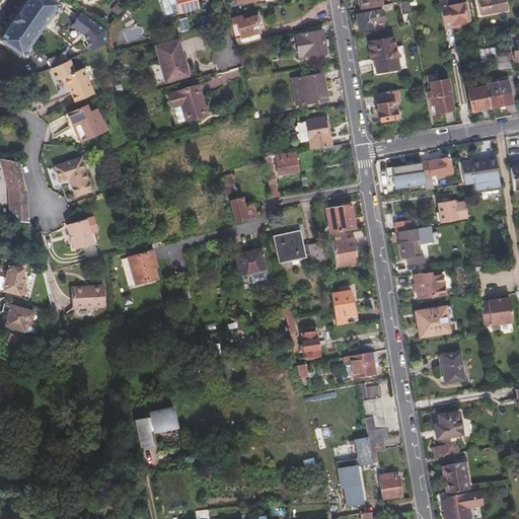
[(57,4),(51,0),(26,0),(0,40),(22,55),(23,54),(25,56),(27,56),(29,53),(28,50),(26,49),(53,10),(55,11),(58,11),(59,9),(59,6),(56,5),(57,4)]
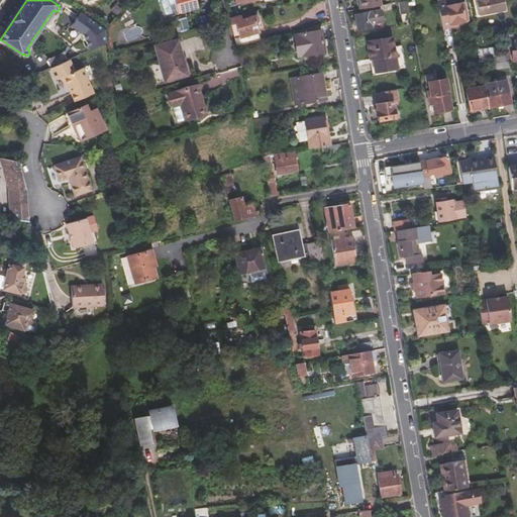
[(194,0),(160,0),(164,14),(196,6),(194,0)]
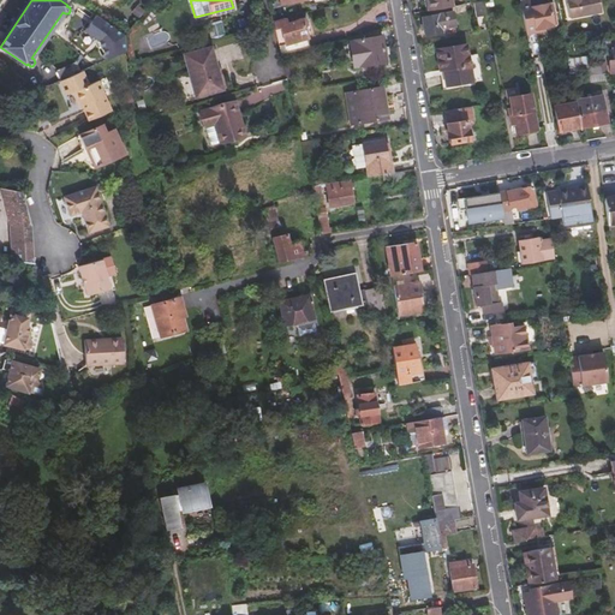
[(425,0),(428,11),(451,7),(449,0),(425,0)]
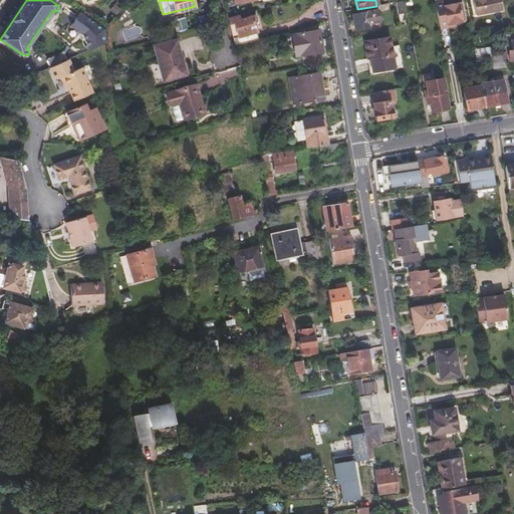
[(464,22),(459,0),(445,3),(443,0),(434,0),(441,27),(464,22)]
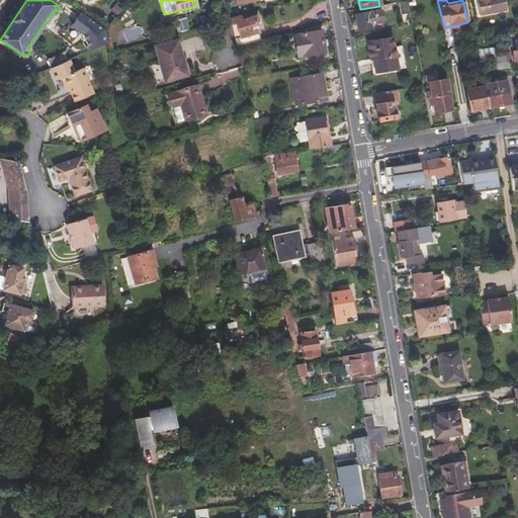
[(478,0),(483,19),(508,14),(504,0),(478,0)]
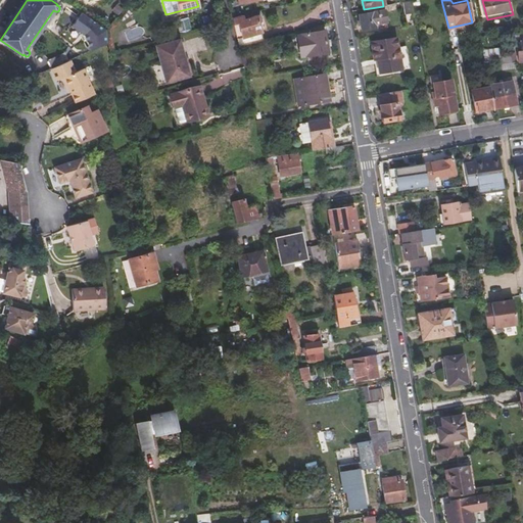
[(83,11),(70,28),(98,48),(110,32),(83,11)]
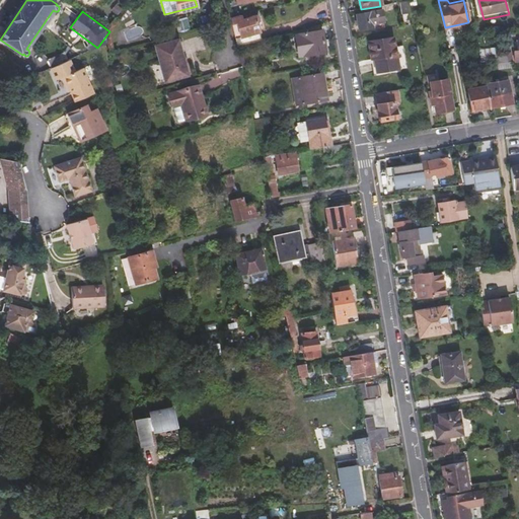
[(384,13),(360,17),(362,33),(375,31),(375,28),(386,26),(384,13)]
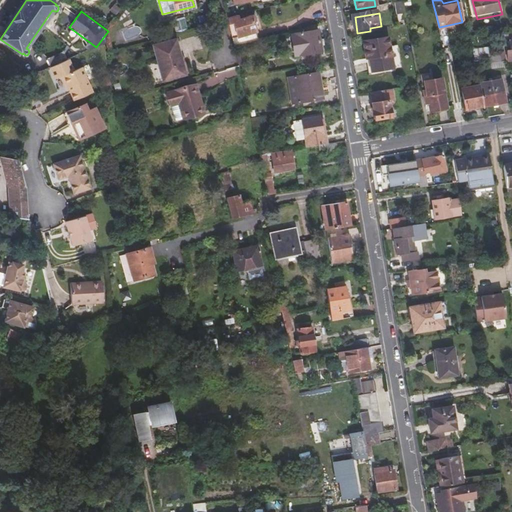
[(173,19),(177,32),(180,31),(188,29),(185,16),(173,19)]
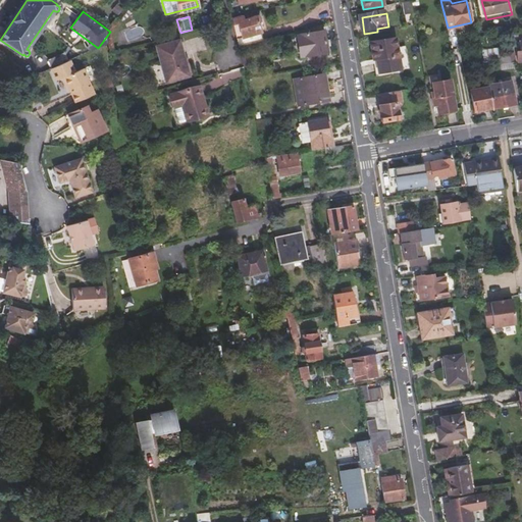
[(242,16),(231,19),(233,24),(238,23),(241,37),(236,38),(238,46),(262,40),(257,18),(243,21),(242,16)]
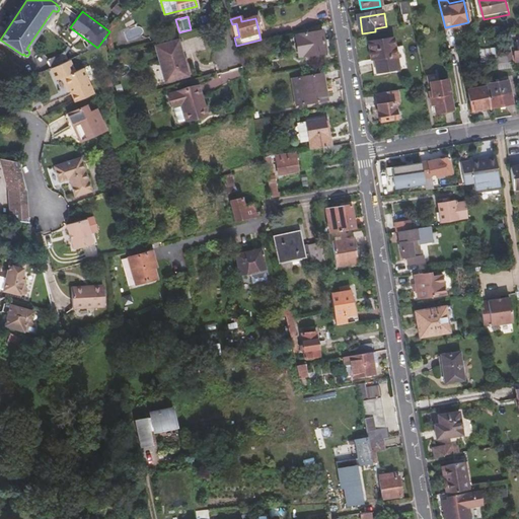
[(320,30),(294,35),(298,57),(324,52),(320,30)]
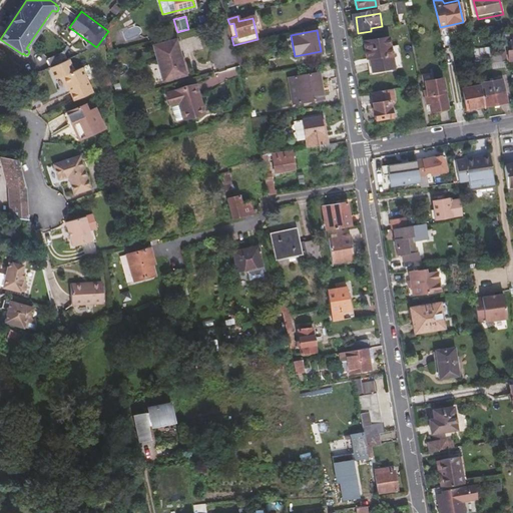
[(185,73),(180,56),(175,39),(154,45),(163,79),(185,73)]
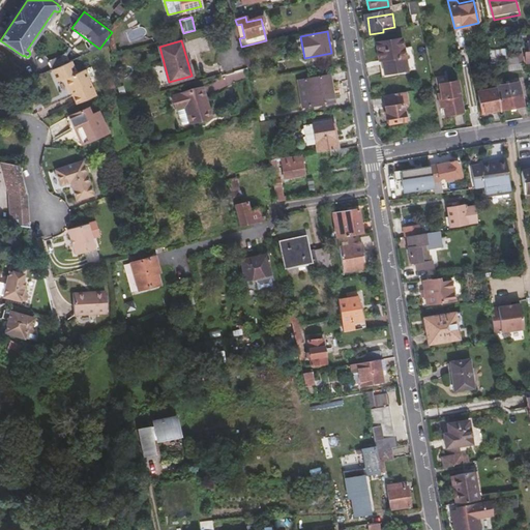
[(385,77),(408,72),(404,50),(403,40),(377,46),(380,64),(383,63),(385,63),(386,67),(383,67),(385,77)]
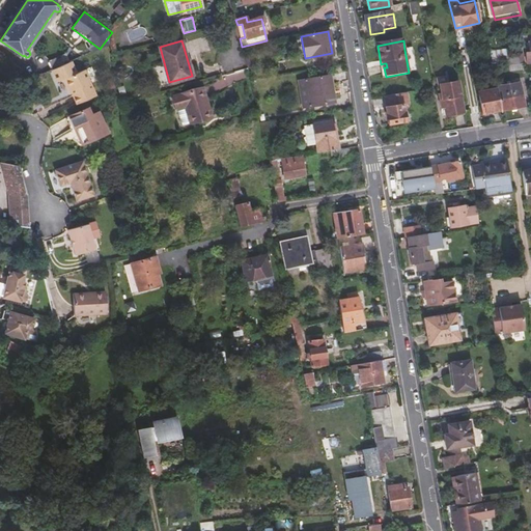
[(404,50),(409,73),(416,72),(413,48),(404,50)]
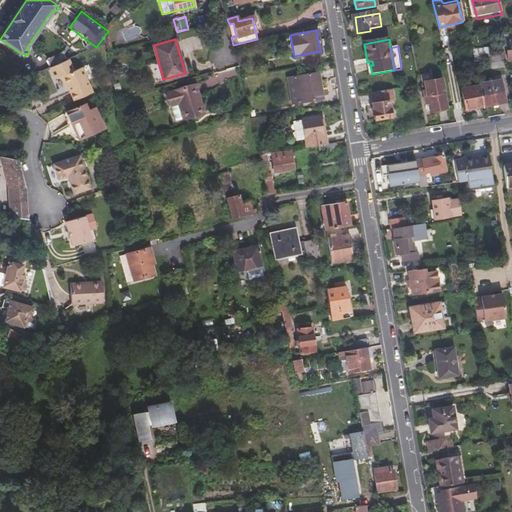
[(48,58),(51,66),(68,58),(65,51),(48,58)]
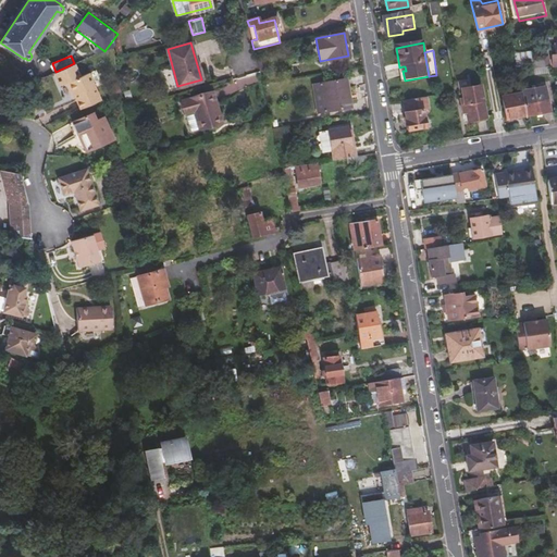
[(536,76),(555,74),(554,69),(556,67),(554,59),(534,61),(535,67),(536,76)]
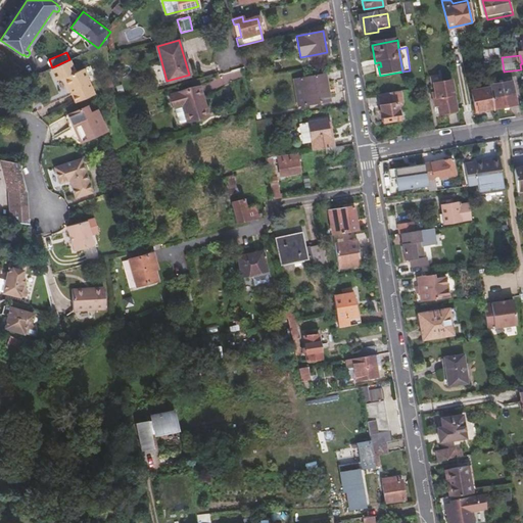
[(188,56),(184,57),(189,75),(193,74),(188,56)]
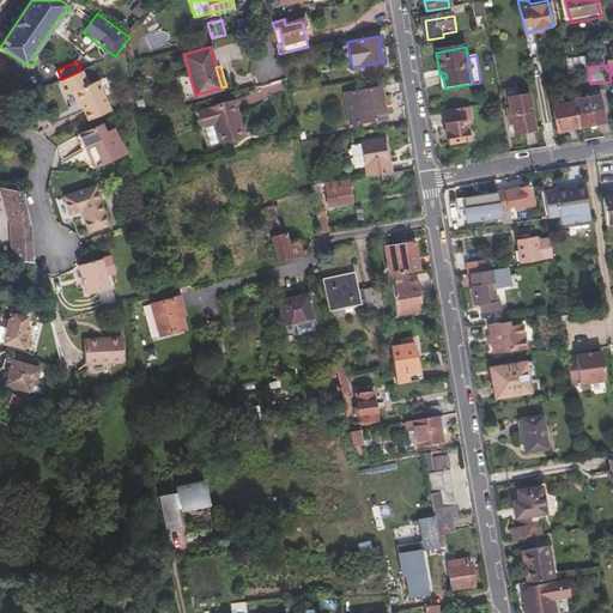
[(97,78),(76,89),(90,119),(111,108),(97,78)]
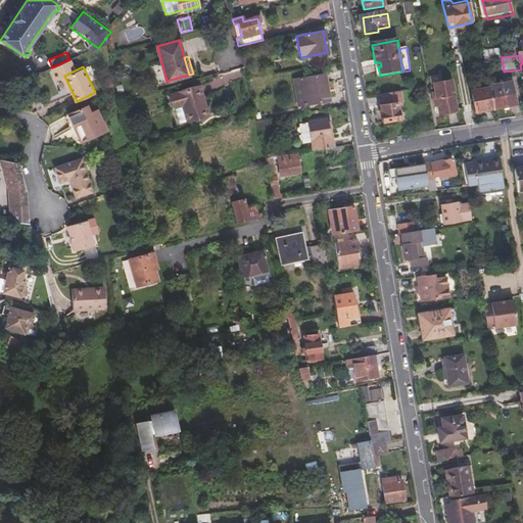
[(325,72),(300,76),(305,103),(330,99),(325,72)]
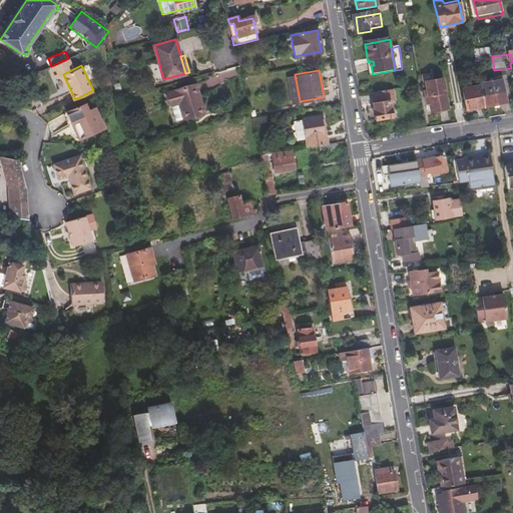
[(446,82),(429,85),(435,115),(451,113),(446,82)]
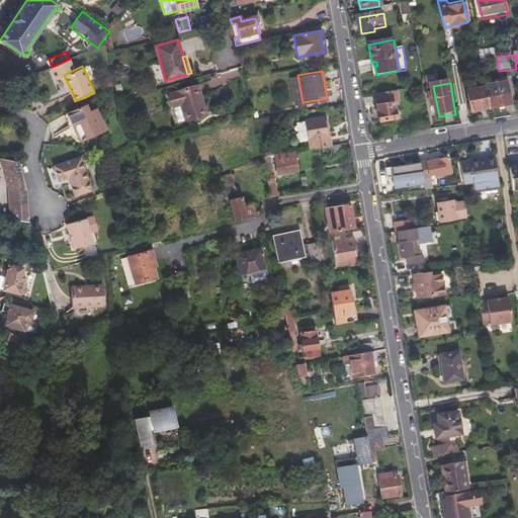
[(512,83),(490,87),(495,110),(516,106),(512,83)]
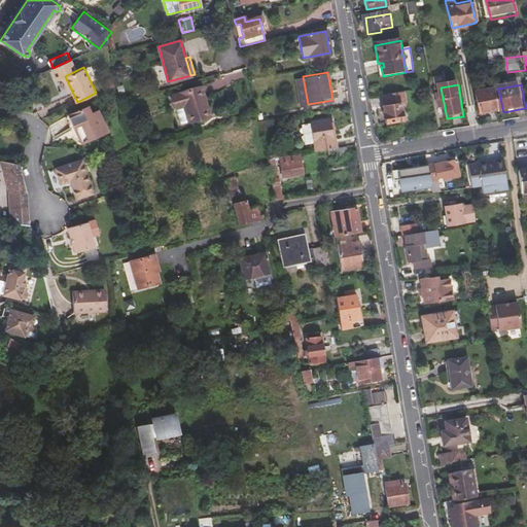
[(202,86),(172,95),(176,107),(184,104),(188,120),(209,114),(202,86)]
